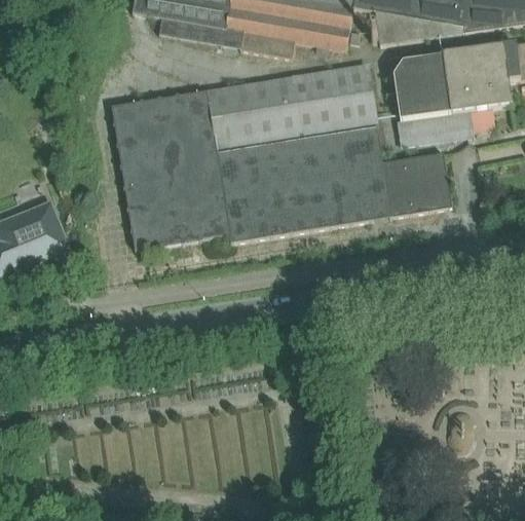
[(134,0),(133,13),(244,34),(240,50),(293,59),(296,41),(316,45),(315,51),(327,52),(328,47),(346,50),(353,8),(375,11),(378,35),(379,40),(380,45),(524,24),(524,0),(134,0)]
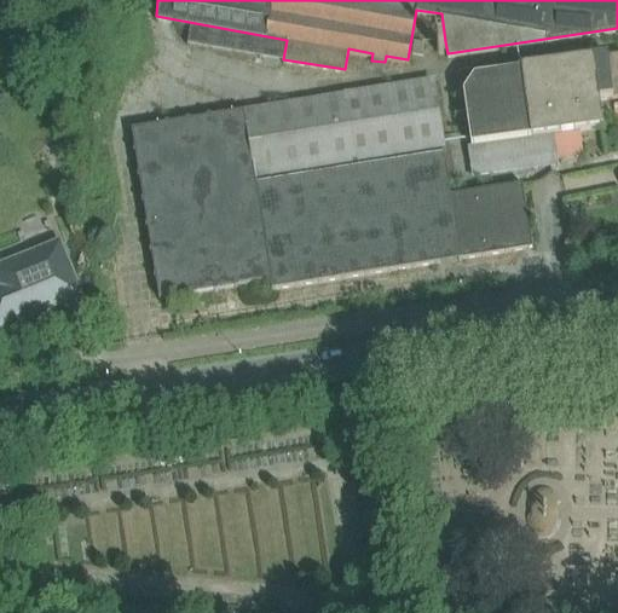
[(414,38),(411,50),(422,52),(423,39),(414,38)]
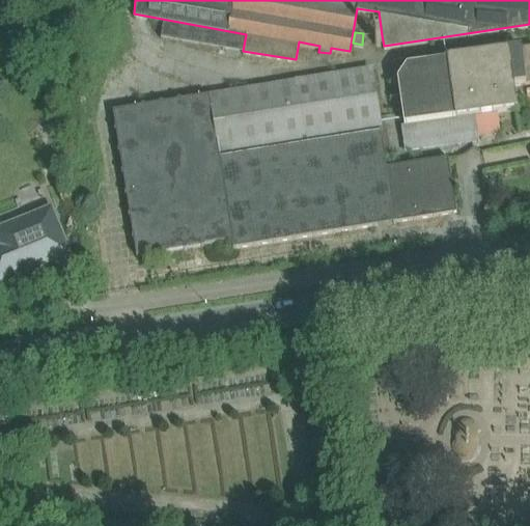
[(447,58),(407,63),(397,78),(401,106),(403,121),(400,122),(405,149),(479,138),(475,113),(518,107),(513,83),(529,80),(529,43),(520,45),(508,47),(446,56),(447,58)]
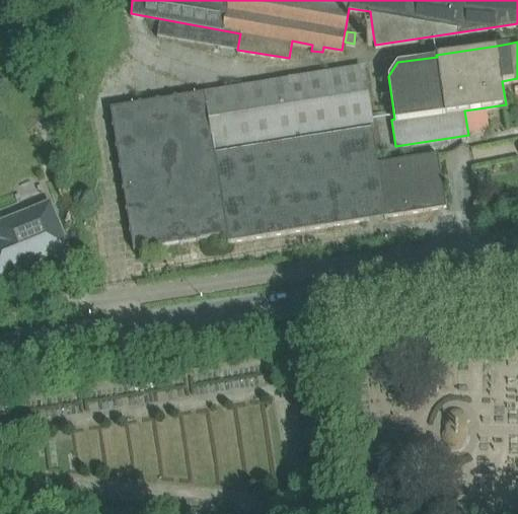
[(109,104),(129,226),(132,246),(225,231),(227,239),(445,204),(442,185),(436,150),(376,160),(369,119),(360,64),(203,88),(203,90),(109,104)]
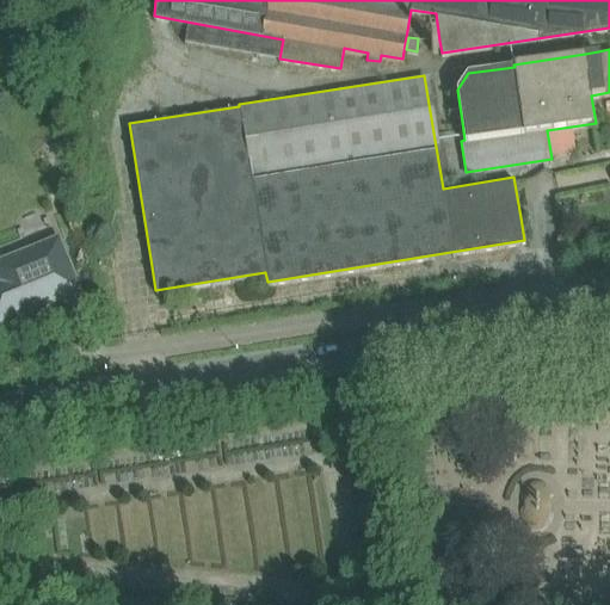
[(0,321),(80,288),(59,234),(0,258),(0,321)]
